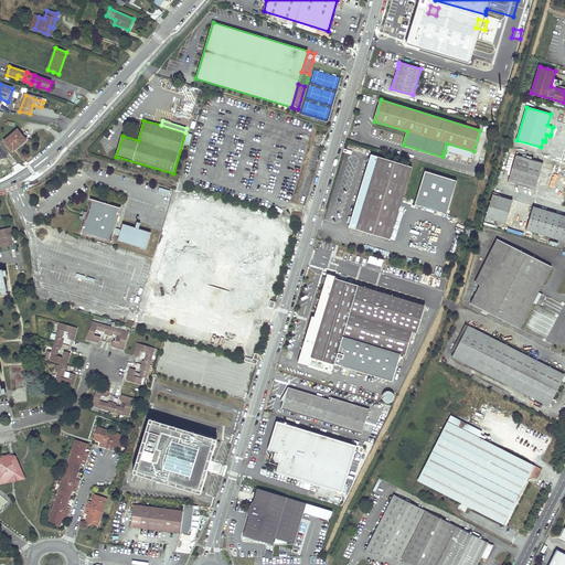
[(4,141),(11,150),(16,146),(18,148),(27,140),(18,130),(4,141)]
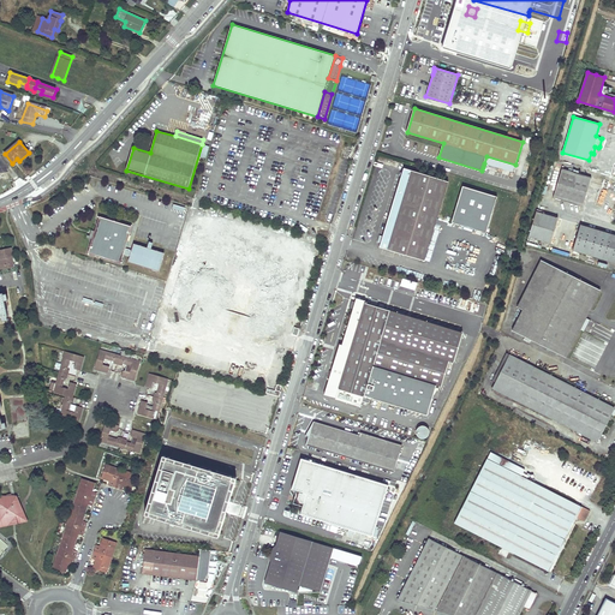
[(487,156),(484,163),(513,172),(515,165),(487,156)]
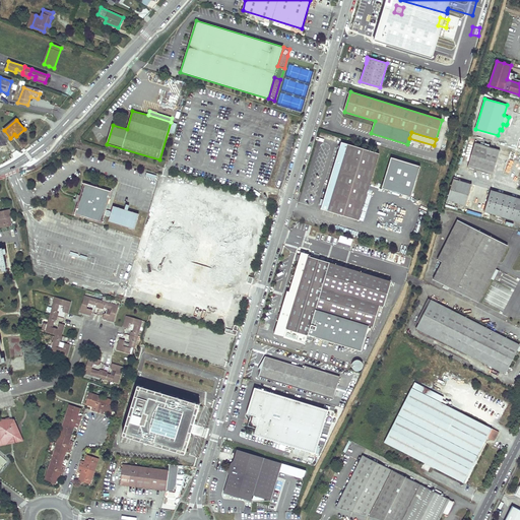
[(319,204),(321,205),(322,205),(321,209),(359,220),(379,153),(341,142),(324,202),(321,201),(319,204)]
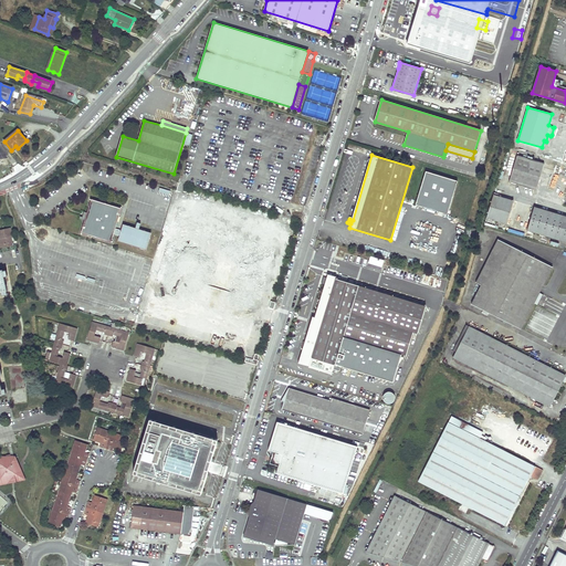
[(509,181),(536,189),(544,164),(517,155),(509,181)]
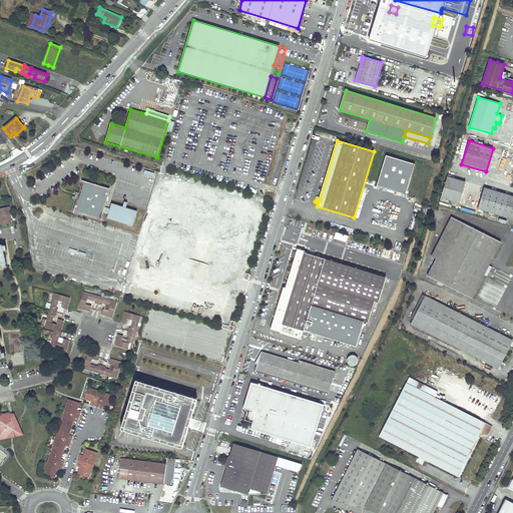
[(415,164),(386,155),(377,185),(406,194),(415,164)]
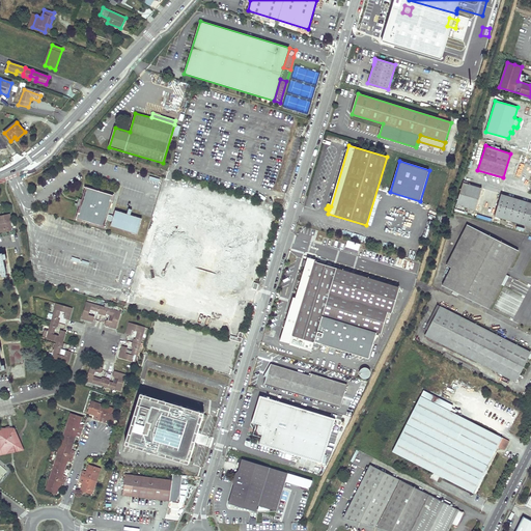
[(456,204),(475,211),(482,188),(463,183),(456,204)]
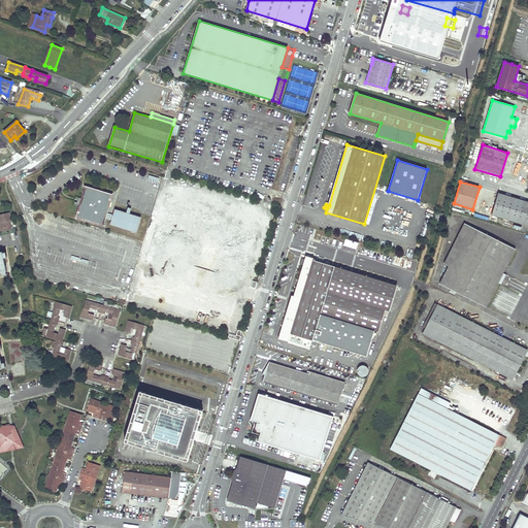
[(86,187),(76,218),(104,226),(106,219),(107,216),(108,213),(113,195),(86,187)]
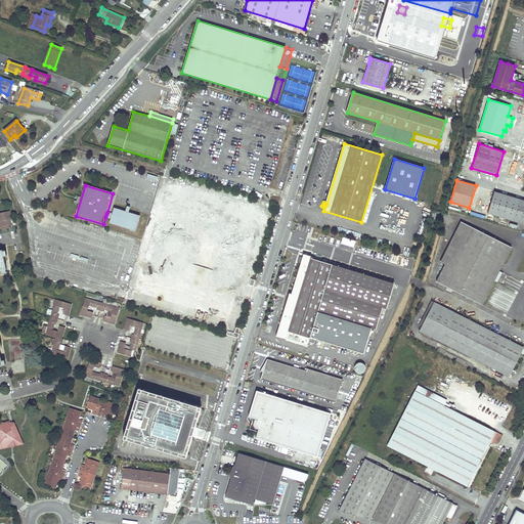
[(488,213),(523,223),(523,200),(494,191),(488,213)]
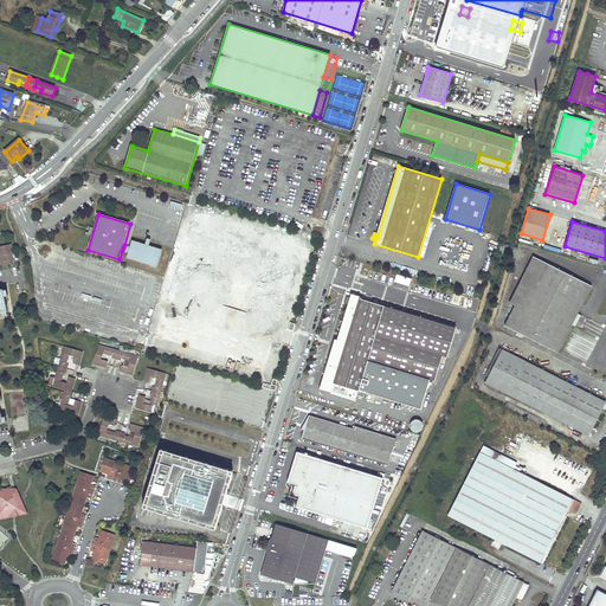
[(238,311),(245,314),(277,323),(295,265),(188,233),(171,291),(199,300),(227,309),(238,311)]
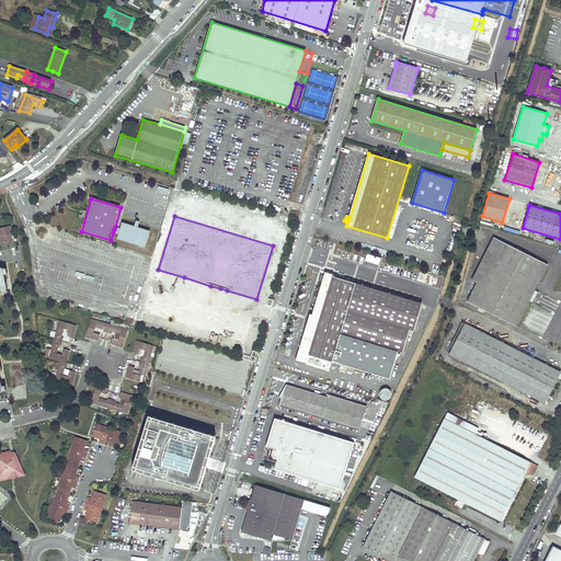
[(114,229),(113,232),(119,235),(118,240),(146,248),(150,231),(138,228),(135,227),(123,224),(122,229),(121,230),(114,229)]
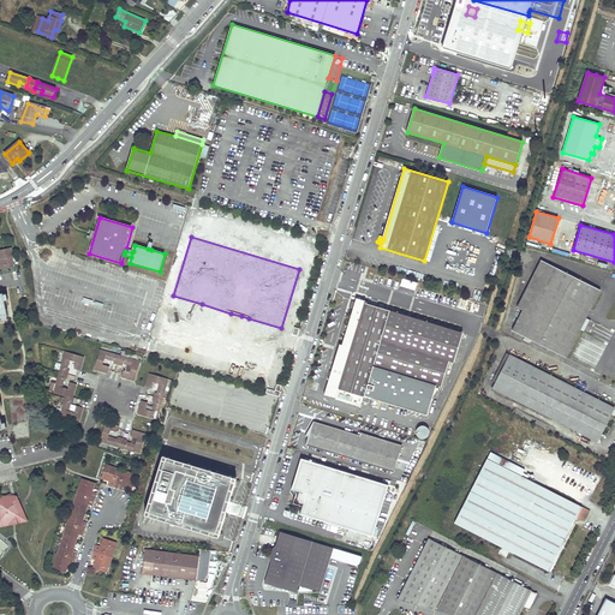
[(0,260),(1,261),(3,266),(0,266),(0,269),(15,267),(12,257),(15,257),(12,248),(0,250),(0,260)]
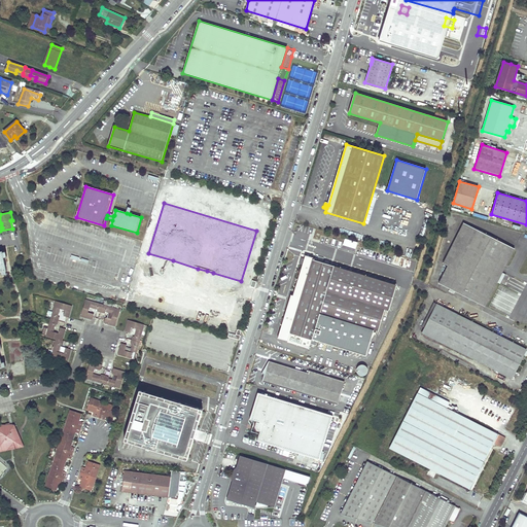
[(463,222),(443,262),(448,266),(468,225),(463,222)]
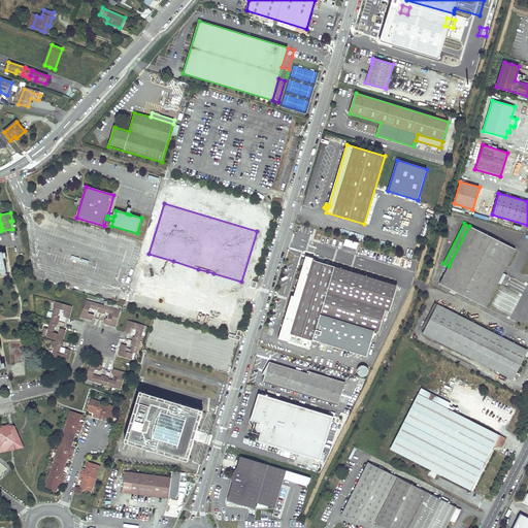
[(469,226),(449,266),(440,284),(486,307),(516,250),(469,226)]
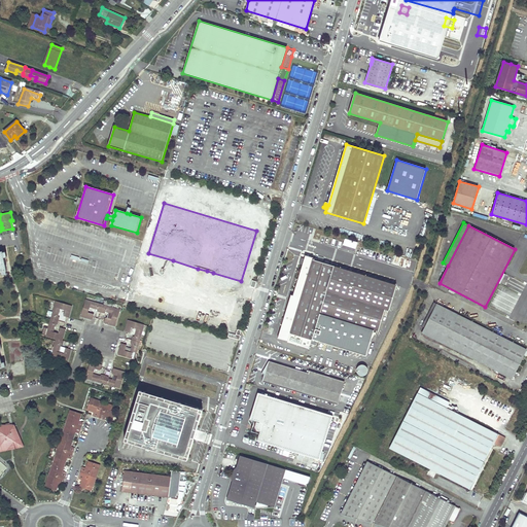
[(288,341),(288,342),(287,342),(309,349),(310,345),(316,346),(318,341),(366,355),(375,329),(378,330),(385,309),(389,310),(396,285),(350,271),(312,259),(313,257),(306,255),(305,258),(301,257),(300,264),(303,265),(293,295),(291,294),(278,338),(288,341)]
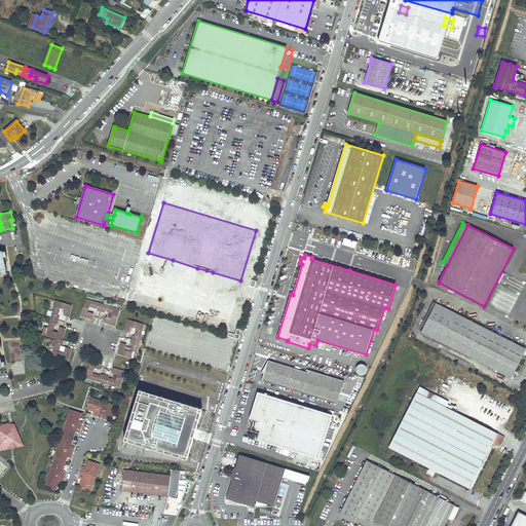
[(101,311),(103,304),(86,299),(81,315),(92,320),(95,314),(88,312),(90,307),(99,309),(98,310),(101,311)]
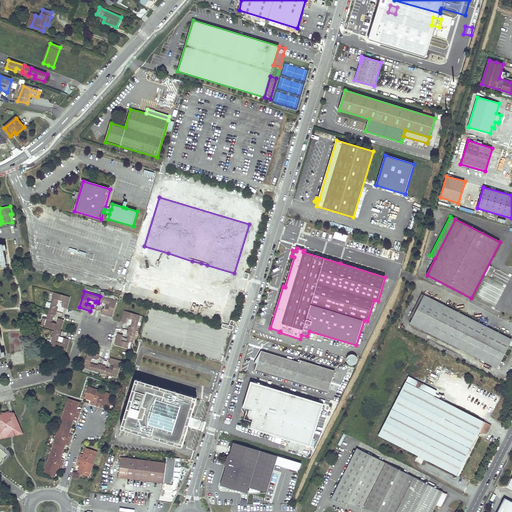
[(50,310),(57,312),(58,308),(56,307),(58,300),(63,302),(62,307),(67,309),(70,297),(54,293),(51,303),(50,308),(50,310)]
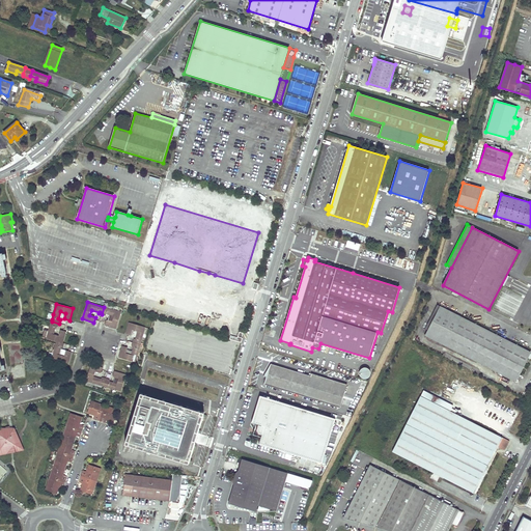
[(440,306),(425,335),(515,382),(530,353),(440,306)]
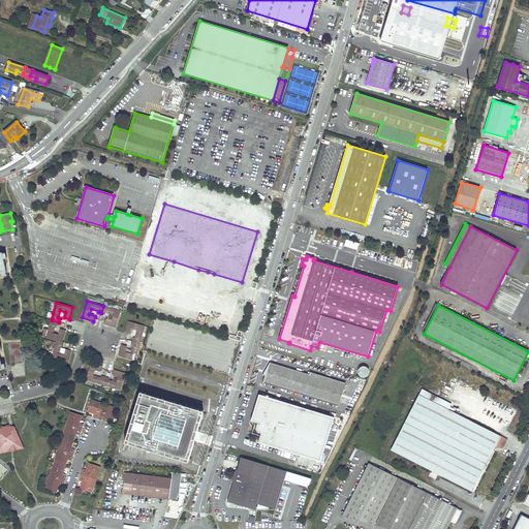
[(110,314),(114,315),(112,320),(109,319),(106,319),(105,324),(117,328),(121,311),(103,306),(101,313),(105,314),(106,313),(110,314)]
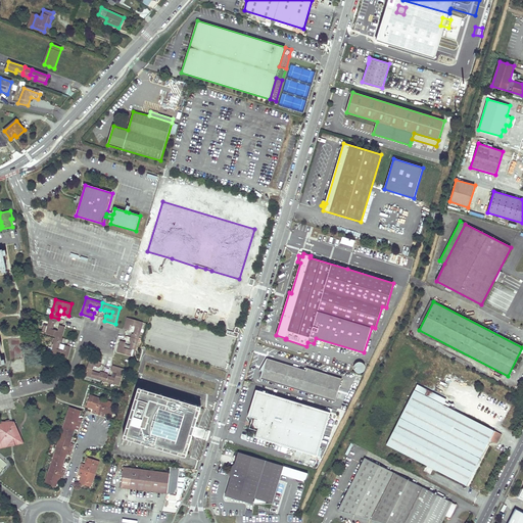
[(58,319),(51,317),(46,334),(56,337),(62,338),(65,327),(60,325),(58,331),(53,330),(55,322),(57,323),(58,319)]
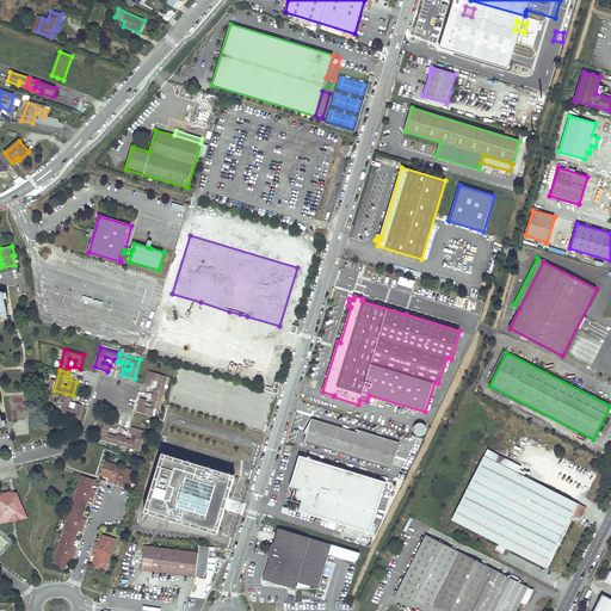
[(153,394),(162,396),(167,376),(149,371),(144,384),(152,387),(153,380),(159,382),(156,390),(154,390),(153,394)]
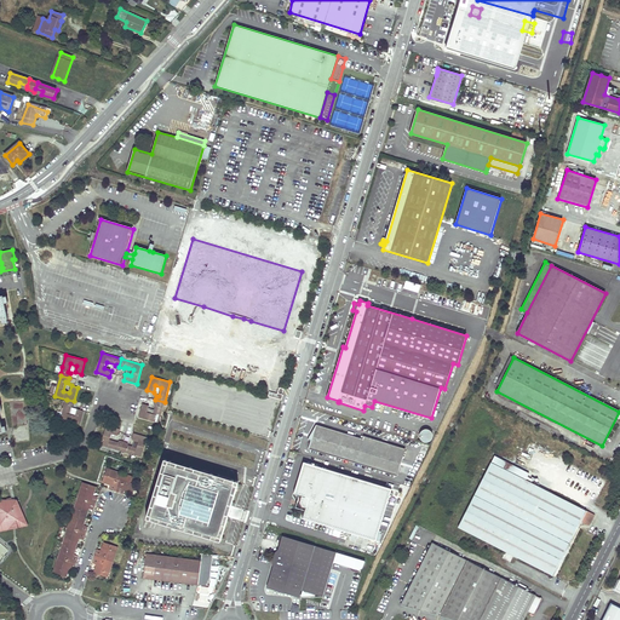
[(207,412),(213,390),(204,388),(197,409),(207,412)]
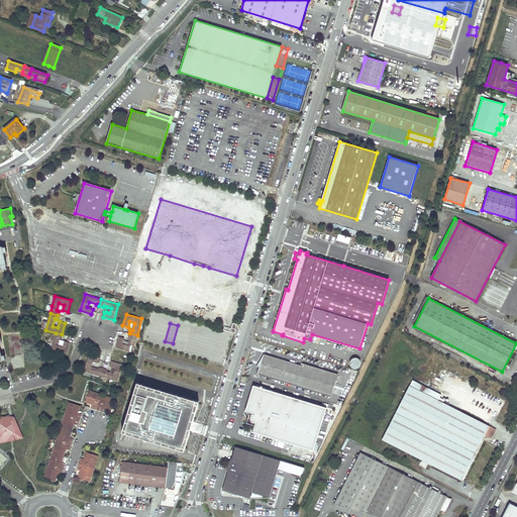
[(233,323),(231,329),(224,327),(223,330),(234,333),(235,328),(237,324),(233,323)]
